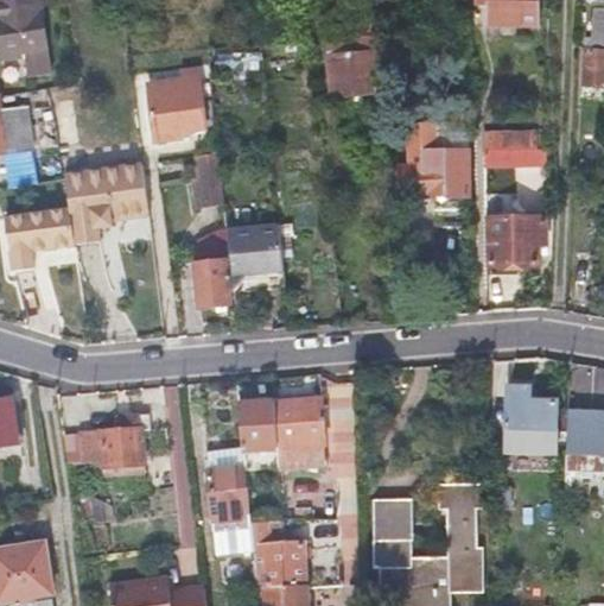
[(6,48),(7,51),(50,45),(43,8),(38,10),(36,0),(0,0),(0,10),(1,16),(0,14),(0,39),(1,49),(6,48)]
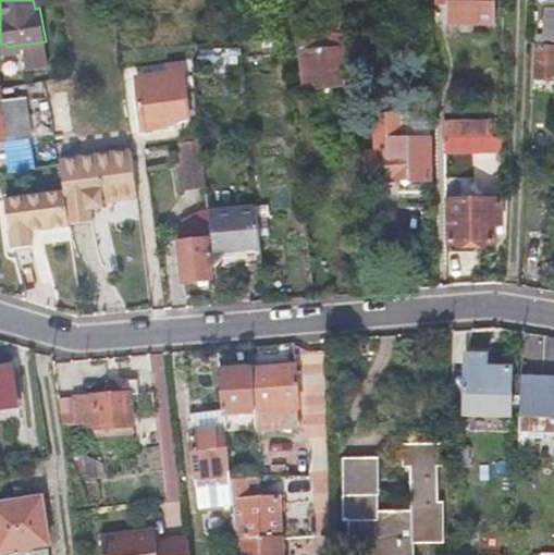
[(445,0),(445,2),(453,2),(452,20),(501,22),(501,0),(445,0)]
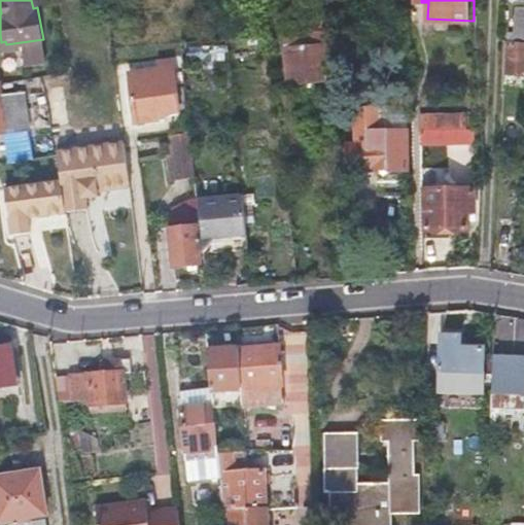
[(286,18),(288,41),(329,37),(328,14),(286,18)]
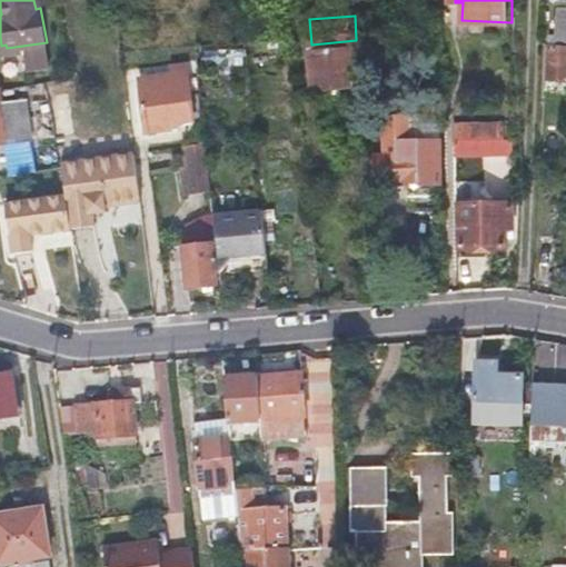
[(311,45),(316,83),(359,79),(356,40),(311,45)]
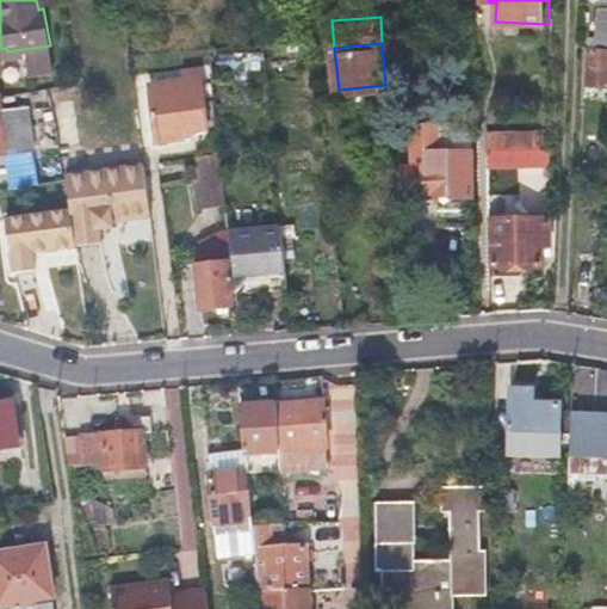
[(592,85),(602,85),(606,85),(606,48),(594,47),(592,85)]
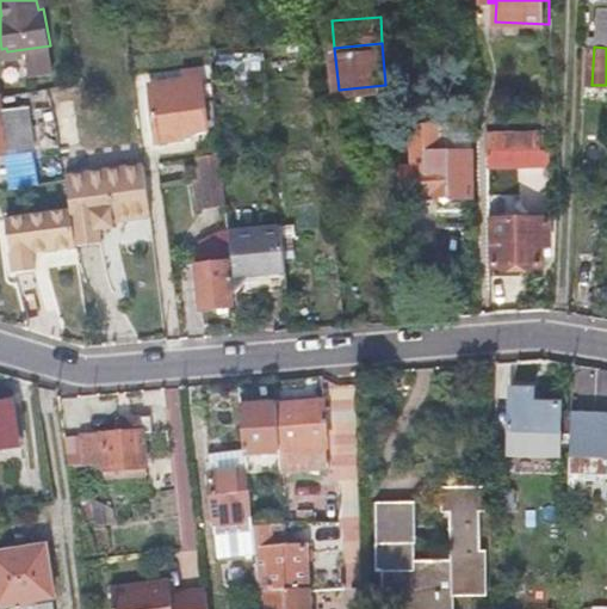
[(185,128),(210,124),(200,66),(187,68),(189,80),(153,84),(159,133),(159,140),(185,136),(185,128)]
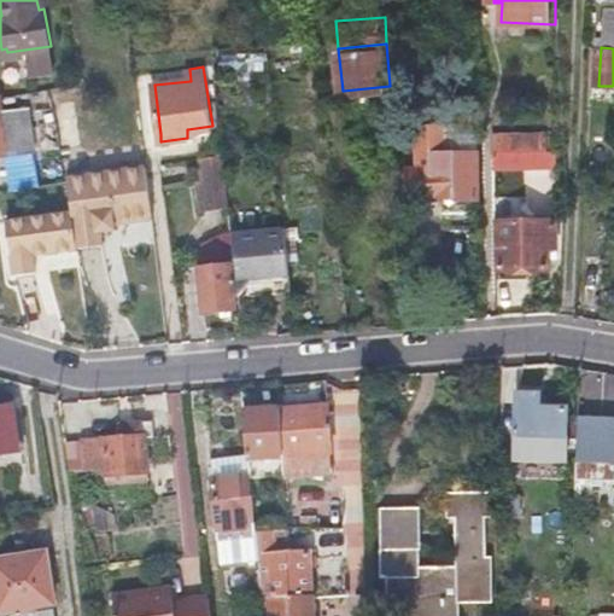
[(82,97),(81,87),(79,77),(52,82),(56,102),(77,98),(82,97)]
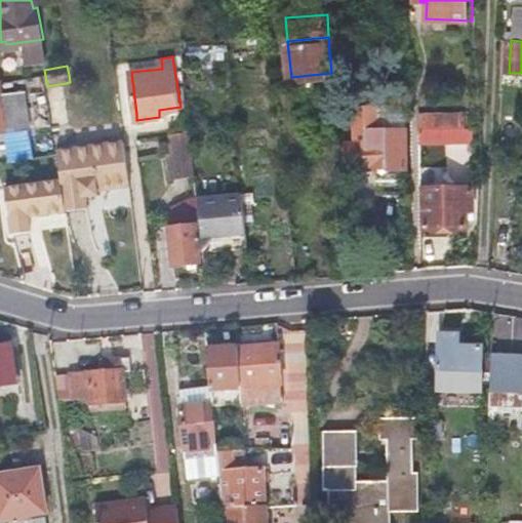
[(117,74),(122,116),(136,114),(131,72),(117,74)]
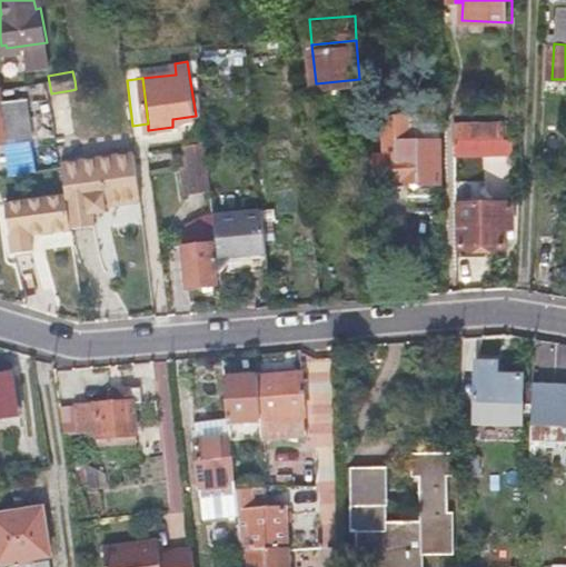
[(0,87),(0,142),(35,138),(29,97),(5,101),(2,87),(0,87)]
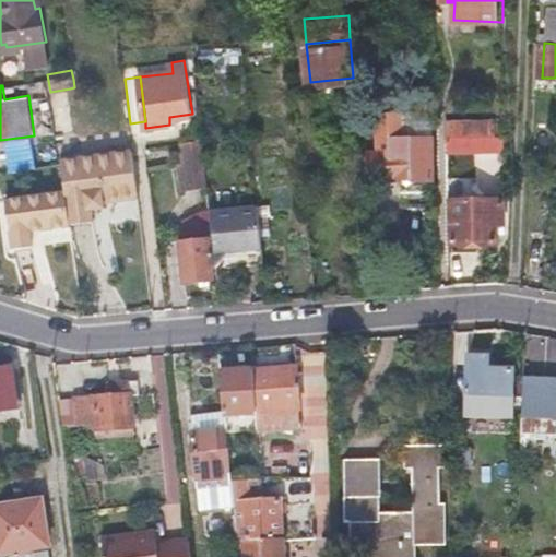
[(77,128),(70,89),(50,92),(57,131),(77,128)]
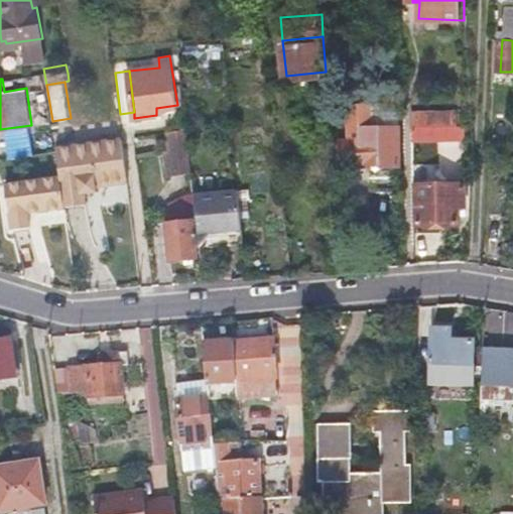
[(401,187),(401,156),(400,125),(371,126),(371,104),(351,104),(351,134),(342,135),(344,163),(373,163),(374,187),(401,187)]
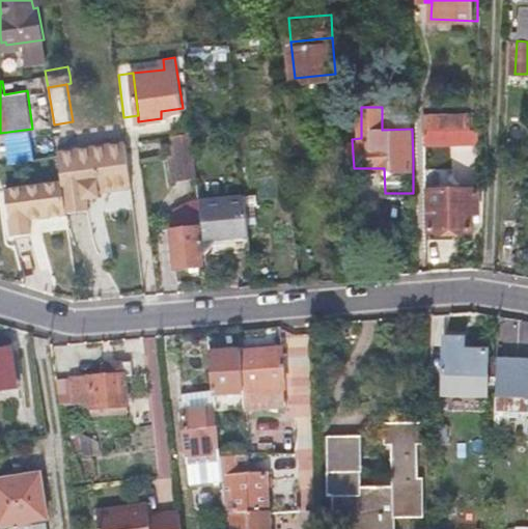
[(427,115),(427,130),(478,128),(478,113),(427,115)]
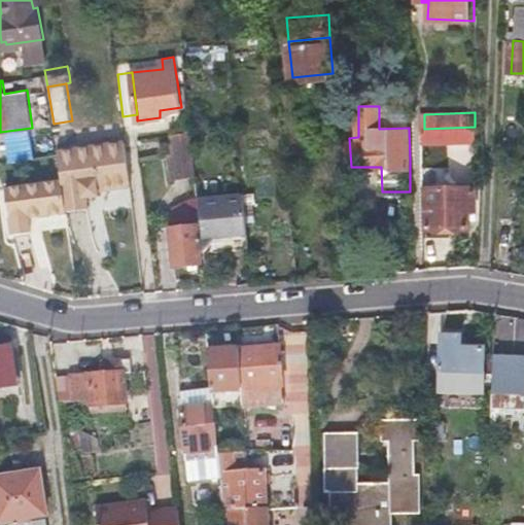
[(475,127),(424,129),(424,143),(476,141),(476,127),(475,127)]
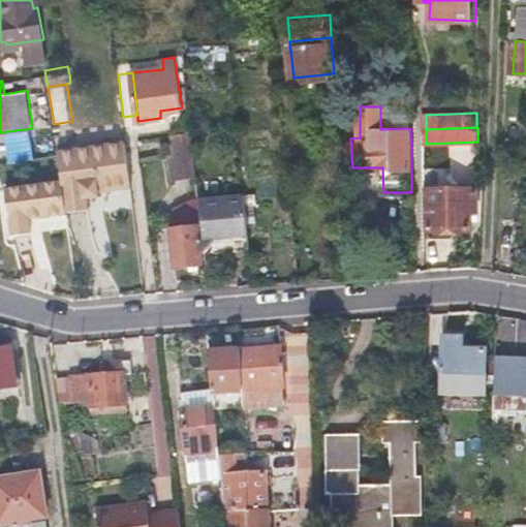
[(171,152),(174,178),(196,176),(192,132),(174,134),(176,152),(171,152)]
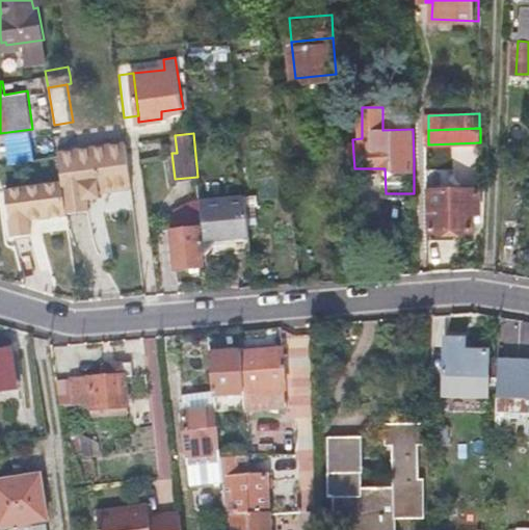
[(127,140),(116,142),(124,188),(133,187),(127,140)]
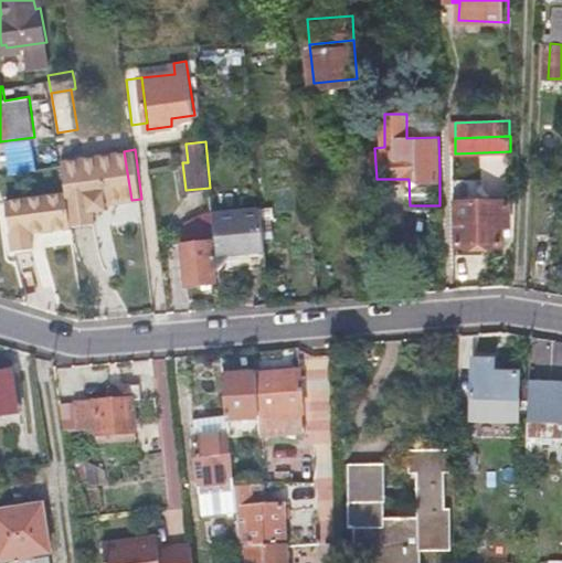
[(70,208),(72,226),(97,222),(95,211),(109,209),(108,204),(131,200),(124,151),(62,160),(70,208)]
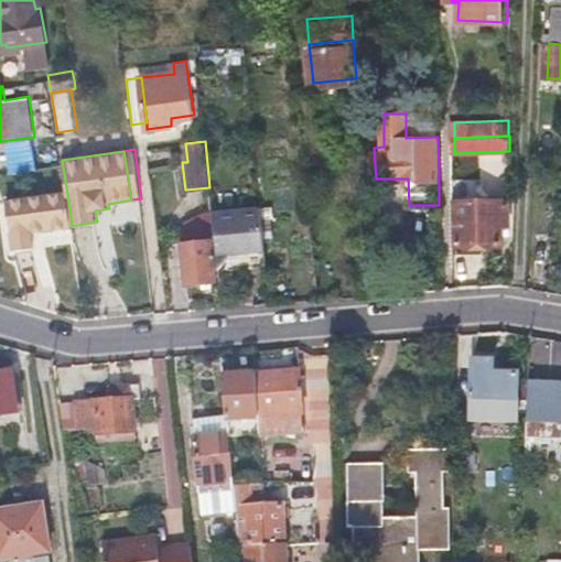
[(478,249),(478,248),(478,246),(504,245),(503,220),(509,219),(510,201),(457,201),(457,246),(461,246),(462,250),(478,249)]
